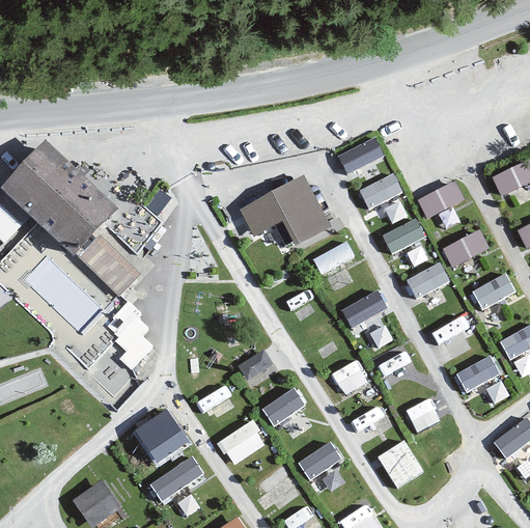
[(377,137),(338,155),(349,176),(387,159),(377,137)]
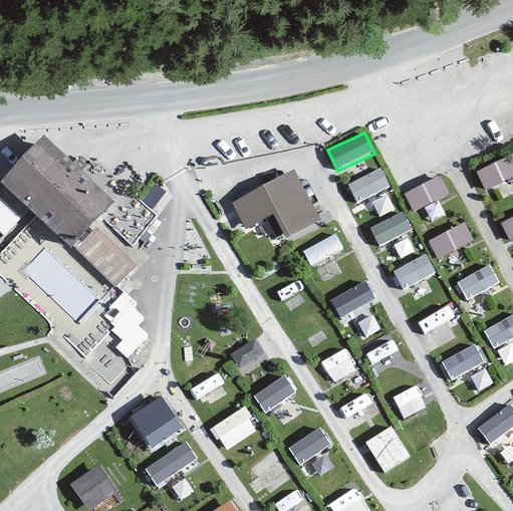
[(120,215),(48,147),(4,193),(112,294),(133,272),(97,239),(120,215)]
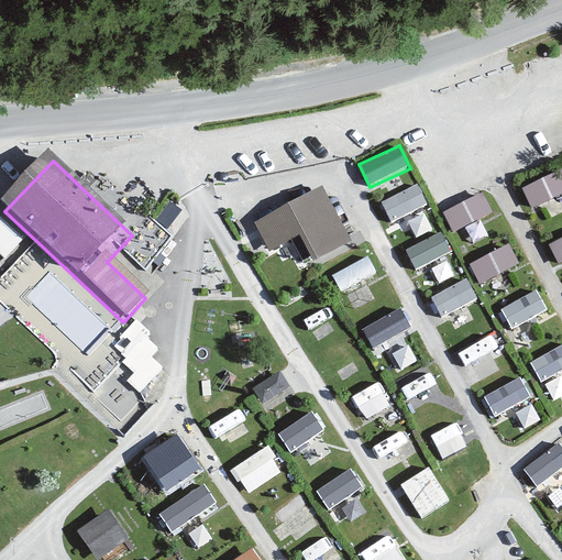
[(533,209),(561,193),(561,169),(561,167),(521,188),(533,209)]
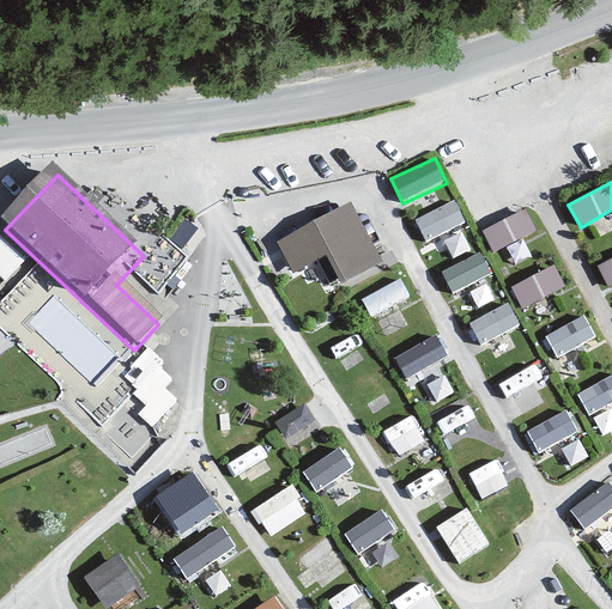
[(424,238),(466,224),(458,201),(416,215),(424,238)]
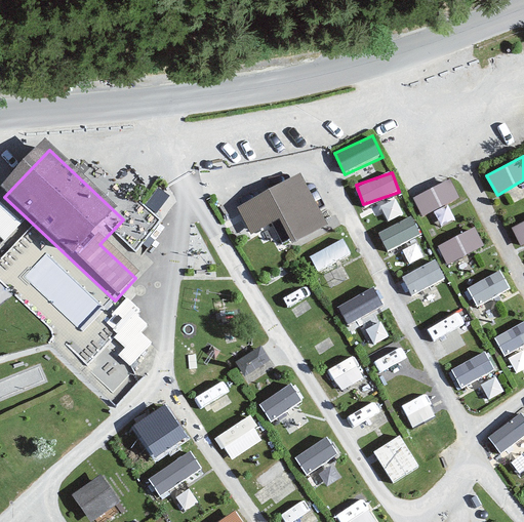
[(424,217),(459,197),(449,177),(413,198),(424,217)]
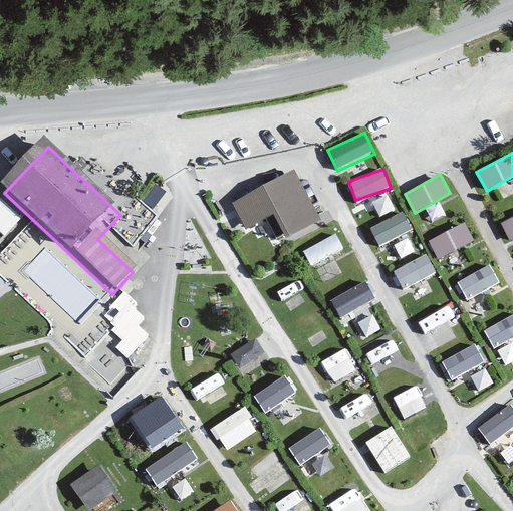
[(319,230),(293,181),(231,214),(244,237),(272,222),(286,247),(319,230)]
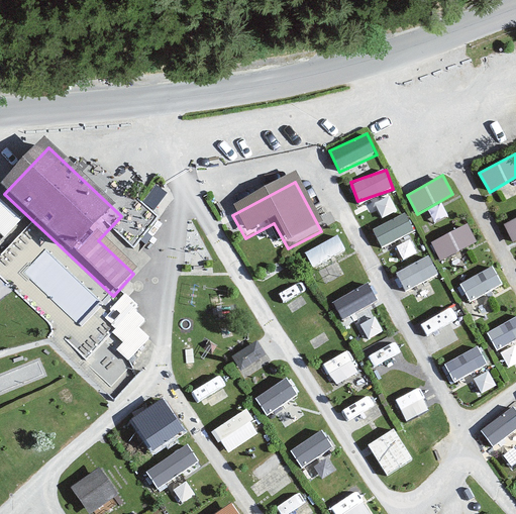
[(0,232),(2,235),(18,220),(0,200),(0,232)]
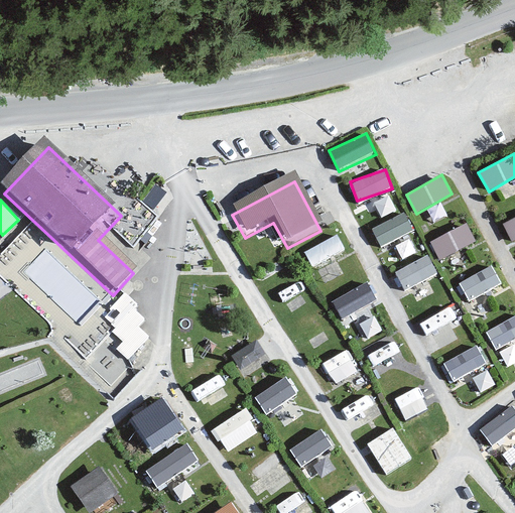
[(406,213),(371,225),(379,245),(413,233),(406,213)]
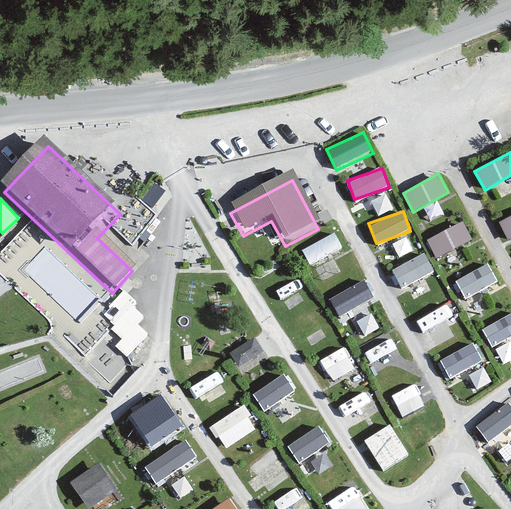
[(508,240),(510,238),(510,215),(499,221),(508,240)]
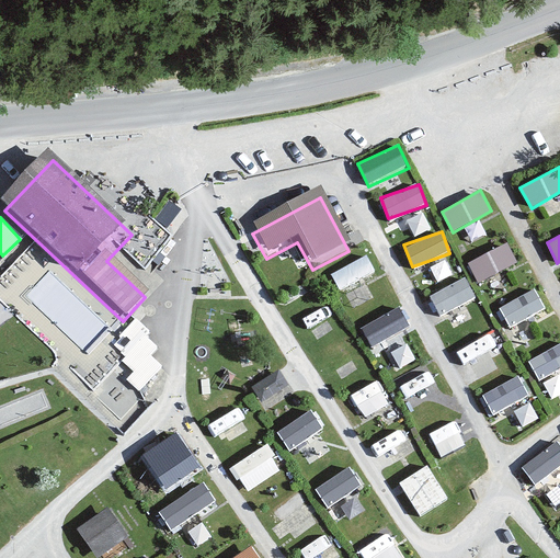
[(467,262),(479,283),(517,262),(506,241),(467,262)]
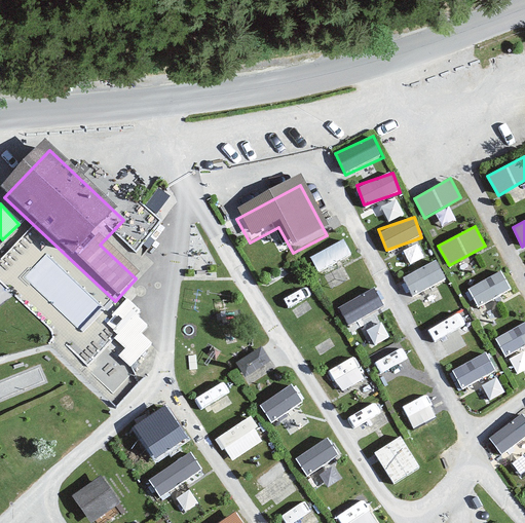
[(316,269),(351,256),(346,240),(310,254),(316,269)]
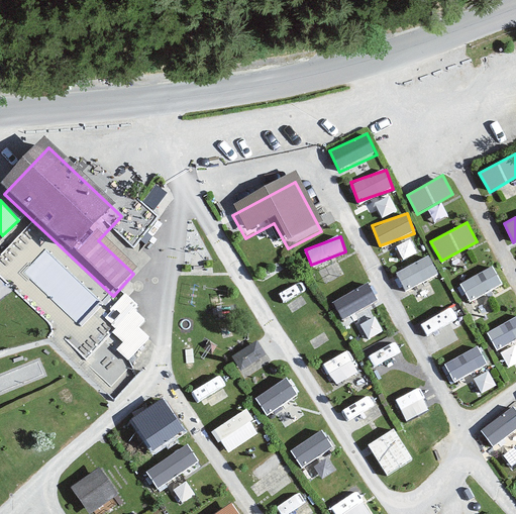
[(403,288),(437,276),(430,257),(397,269),(403,288)]
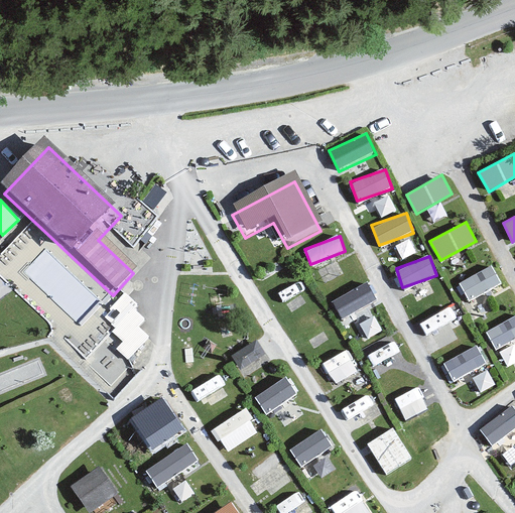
[(492,264),(459,283),(469,301),(502,283),(492,264)]
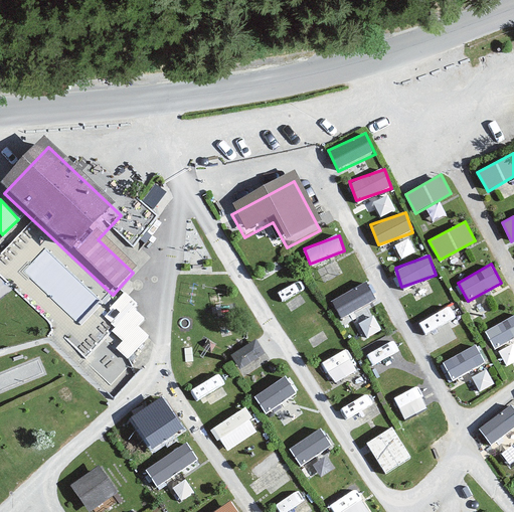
[(132,348),(148,335),(121,301),(104,314),(132,348)]
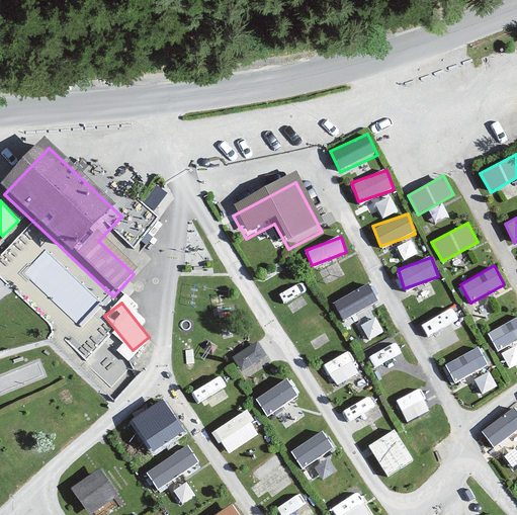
[(431,342),(457,327),(448,310),(421,325),(431,342)]
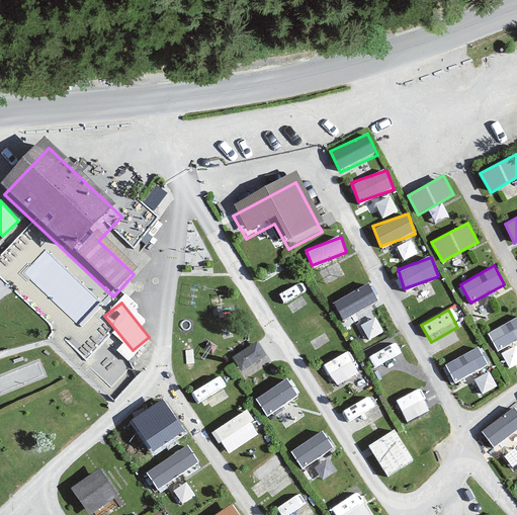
[(495,349),(516,341),(516,319),(488,330),(495,349)]
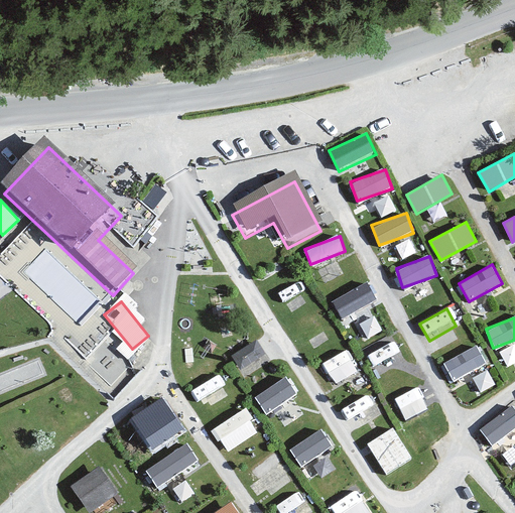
[(230,356),(243,374),(266,358),(254,340),(230,356)]
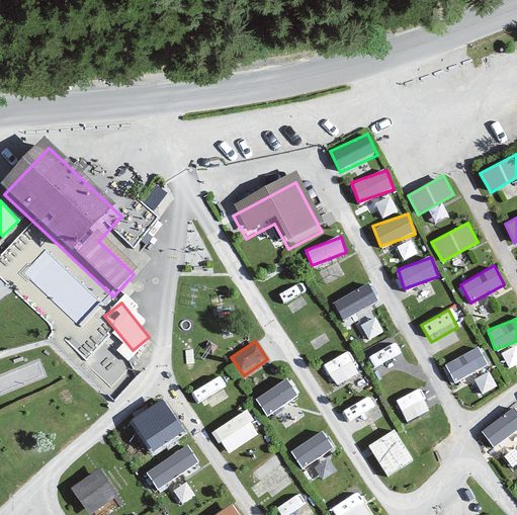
[(373,365),(401,354),(396,343),(369,355),(373,365)]
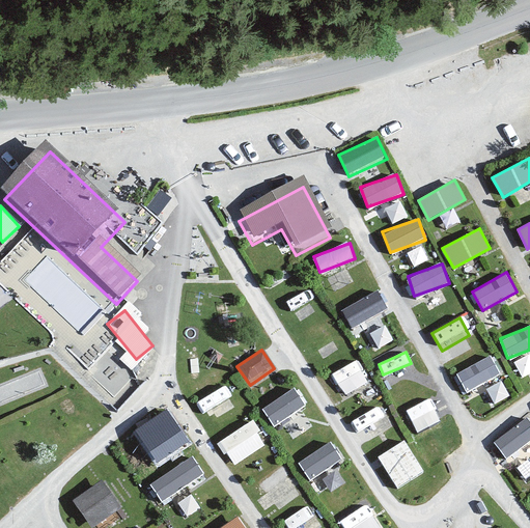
[(467,392),(501,373),(491,355),(456,372),(467,392)]
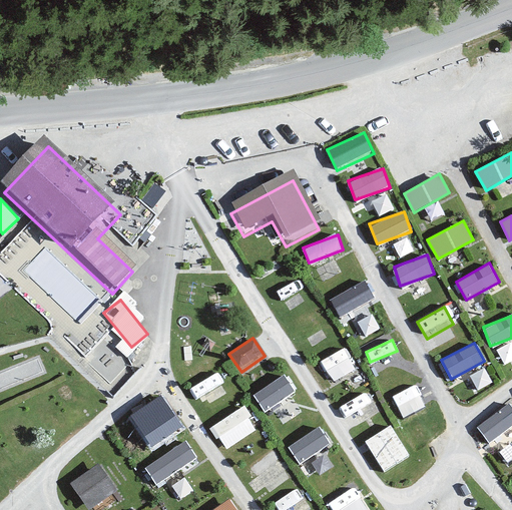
[(320,360),(330,382),(356,371),(346,349),(320,360)]
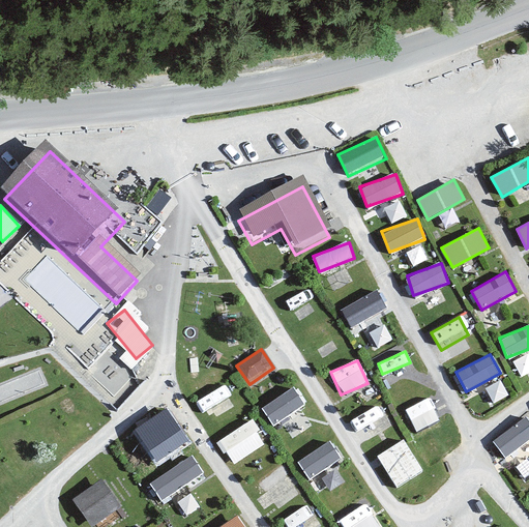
[(292,386),(261,408),(273,426),(304,404),(292,386)]
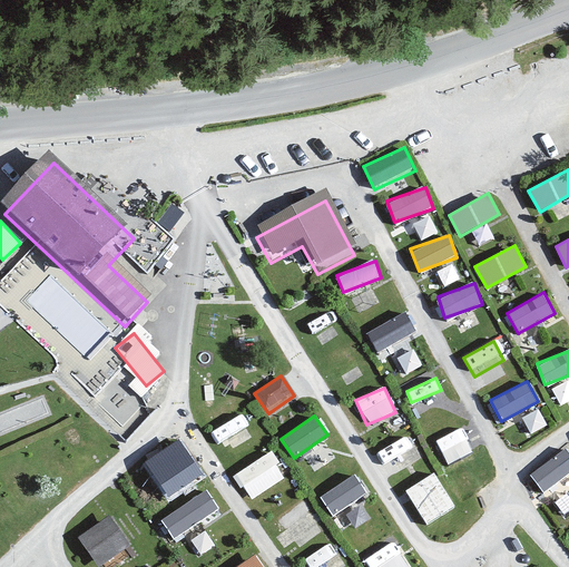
[(445,465),(472,451),(460,428),(433,441),(445,465)]
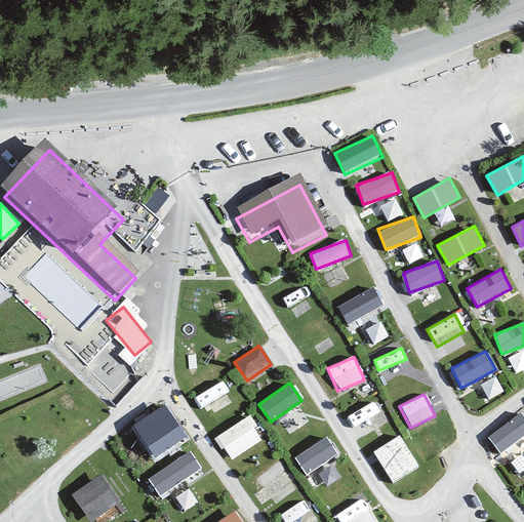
[(523,416),(519,410),(487,436),(500,453),(523,435),(523,416)]
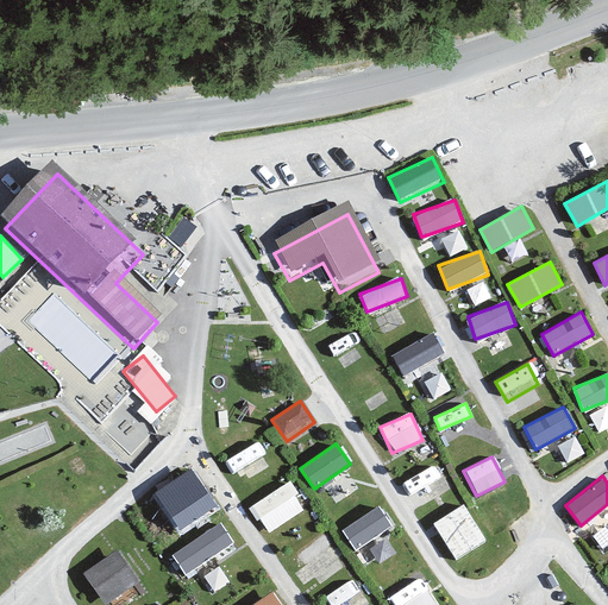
[(268,533),(305,508),(287,481),(249,508),(268,533)]
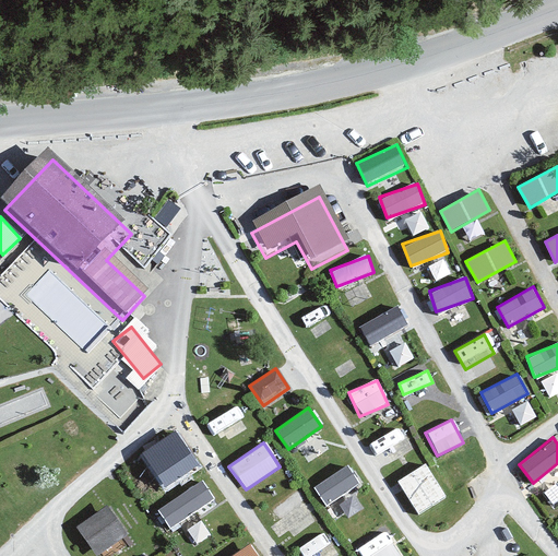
[(396,482),(419,515),(448,495),(426,462),(396,482)]
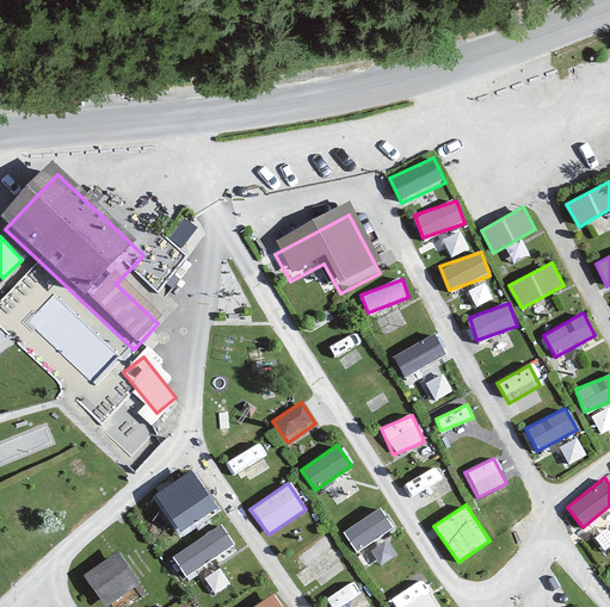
[(343,531),(356,552),(393,528),(379,508),(343,531)]
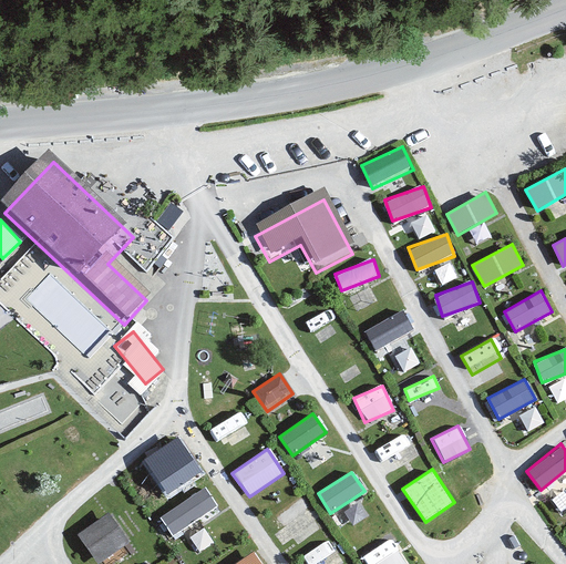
[(161,515),(174,536),(218,508),(205,486),(161,515)]
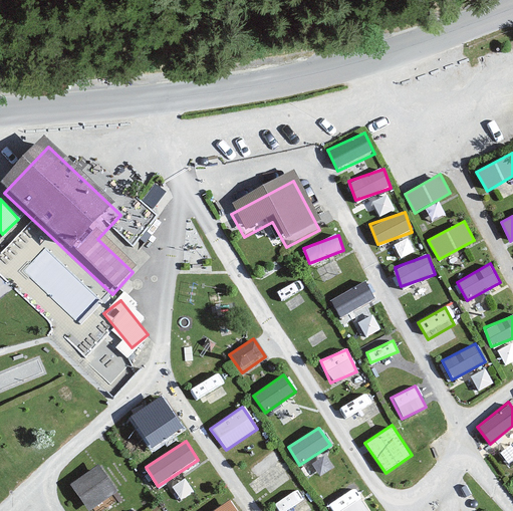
[(256,481),(281,461),(272,450),(247,470),(256,481)]
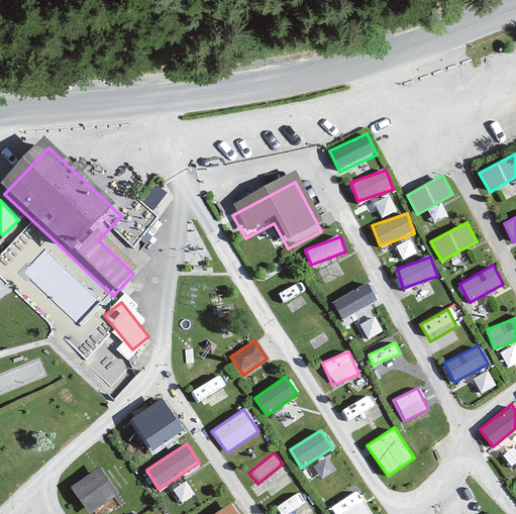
[(70,486),(87,513),(90,513),(119,494),(101,466),(70,486)]
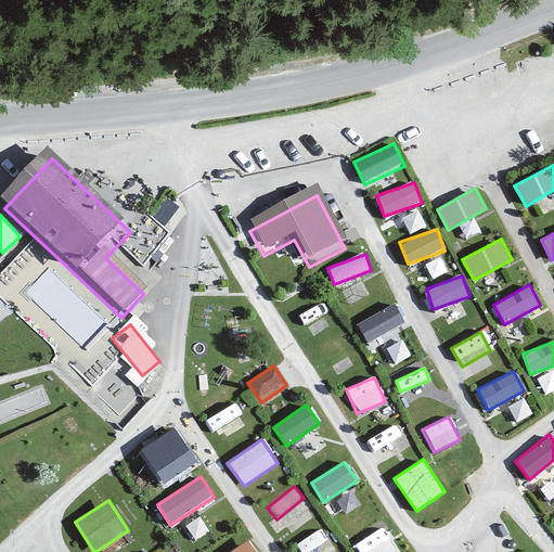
[(383,525),(352,546),(357,551),(400,551),(383,525)]
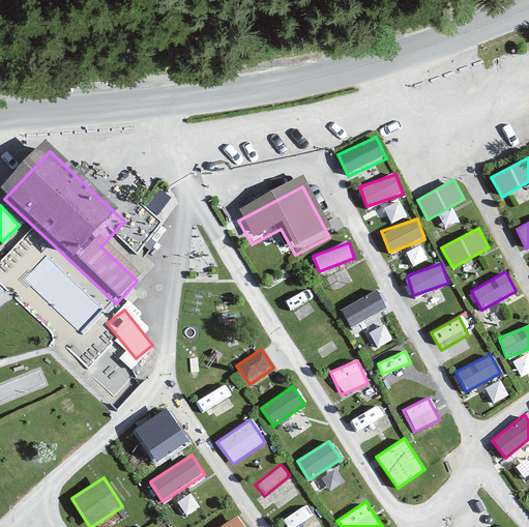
[(246,526),(237,514),(217,526),(246,526)]
